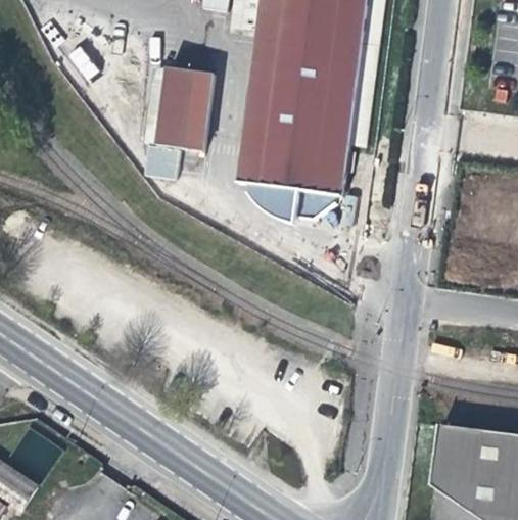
[(338,195),(344,143),(355,145),(373,0),(256,0),(235,181),(242,182),(241,191),(260,214),(284,225),(291,218),(310,221),(328,203),(330,194),(338,195)]
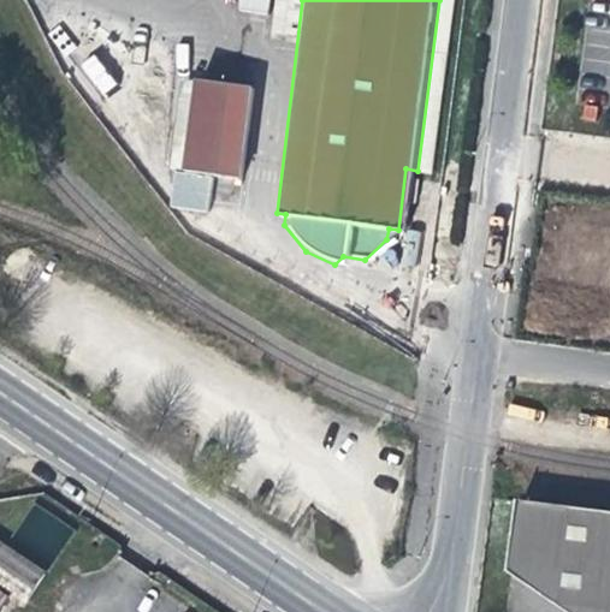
[(73,61),(95,90),(110,81),(89,51),(73,61)]
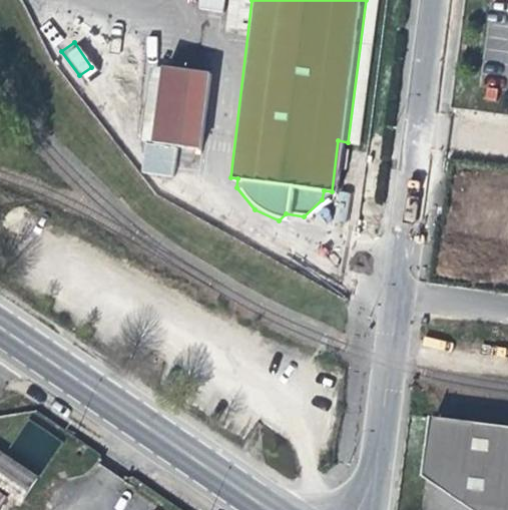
[(161,64),(159,77),(151,140),(196,147),(206,70),(161,64)]
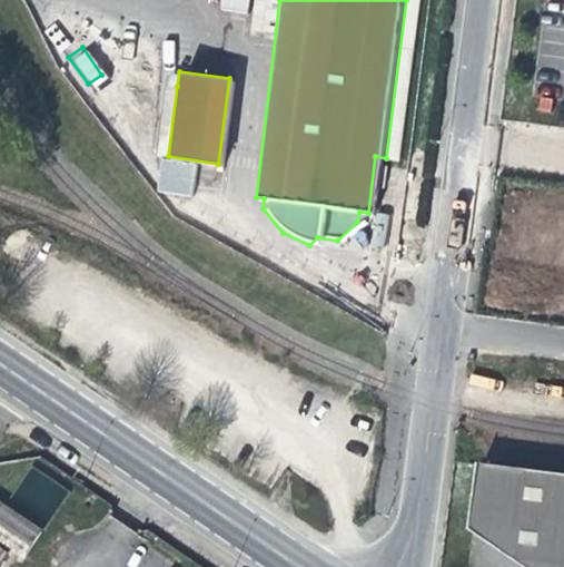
[(563,566),(563,471),(475,460),(465,526),(524,566),(563,566)]
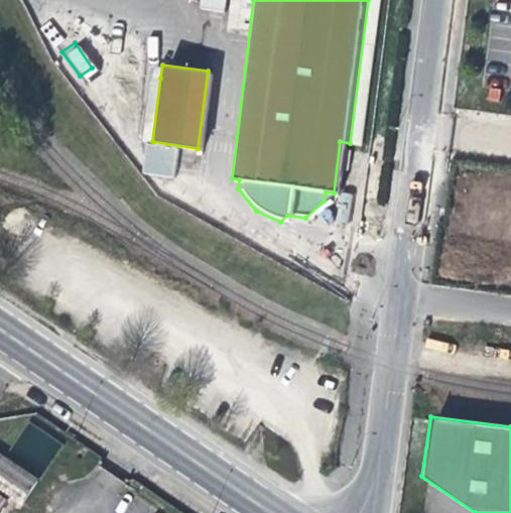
[(9,452),(41,462),(50,434),(18,424),(9,452)]
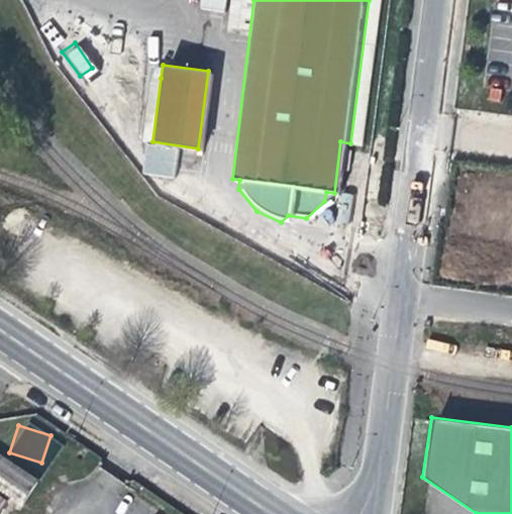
[(0,496),(4,499),(13,504),(31,476),(0,455),(0,496)]
